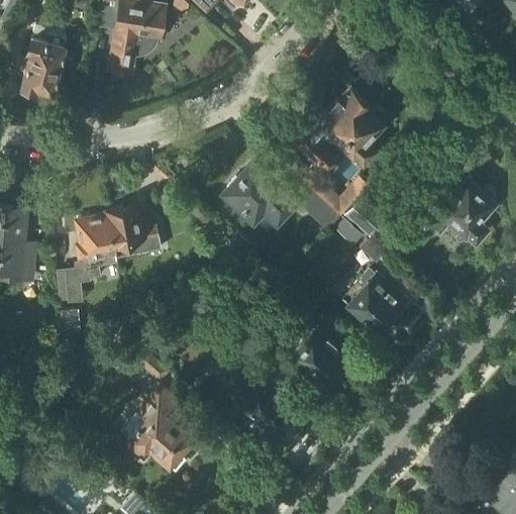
[(159,39),(164,7),(137,3),(137,0),(117,0),(118,0),(122,1),(111,72),(131,75),(133,57),(142,56),(149,53),(155,46),(158,38),(159,39)]
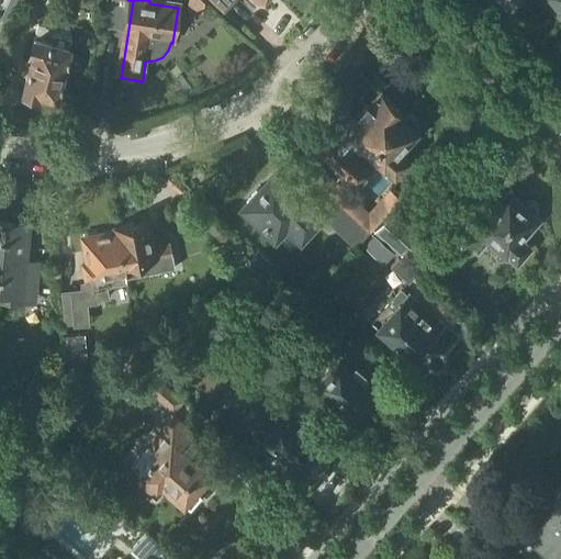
[(205,4),(199,0),(189,0),(188,12),(203,15),(205,4)]
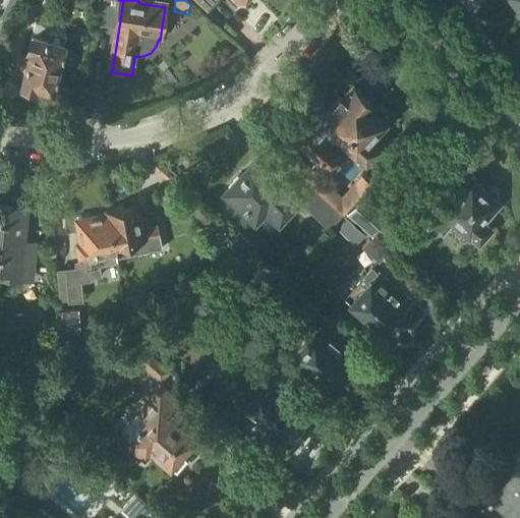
[(234,0),(241,6),(246,0),(194,0),(208,12),(219,0),(234,0)]
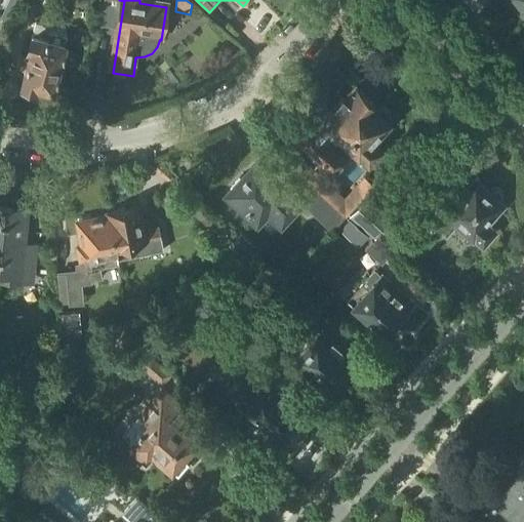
[(523,0),(512,0),(523,10),(523,0)]
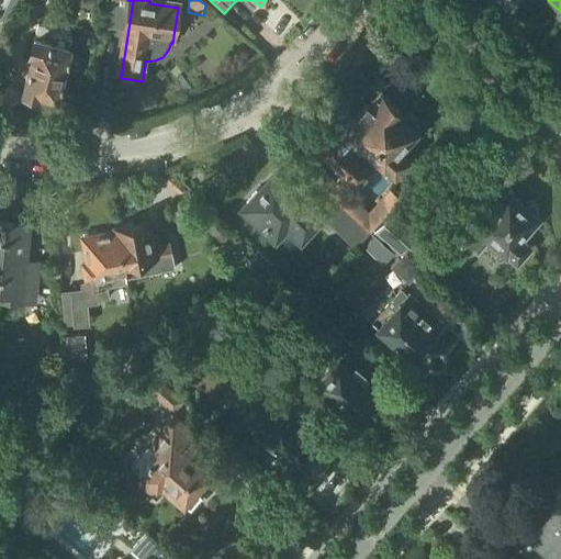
[(57,100),(70,49),(69,49),(71,38),(55,34),(56,32),(40,28),(32,56),(33,56),(23,93),(38,98),(40,96),(57,100)]
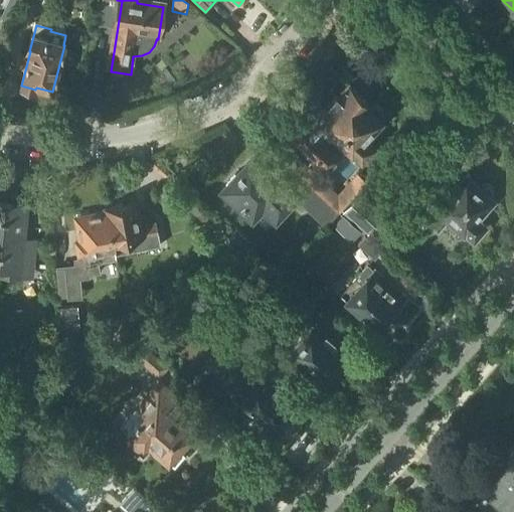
[(365,141),(382,123),(365,108),(367,106),(349,89),(314,125),(315,126),(309,133),(304,128),(291,142),(328,176),(340,163),(336,158),(344,149),(351,156),(353,154),(361,162),(374,148),(365,141)]
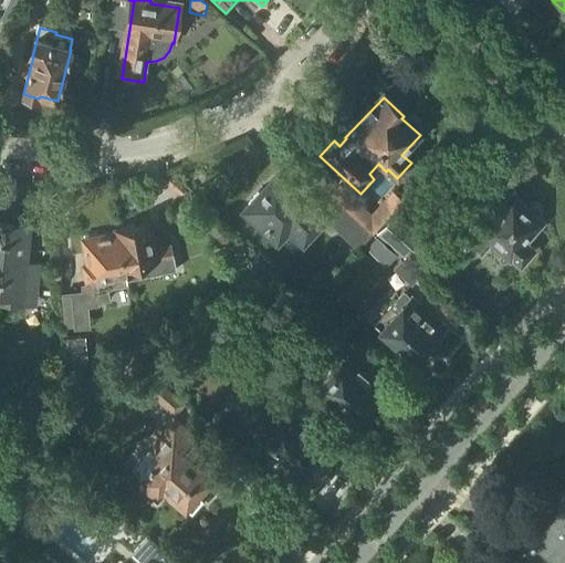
[(323,220),(279,178),(264,193),(263,191),(244,210),(276,241),(289,229),(303,242),(323,220)]
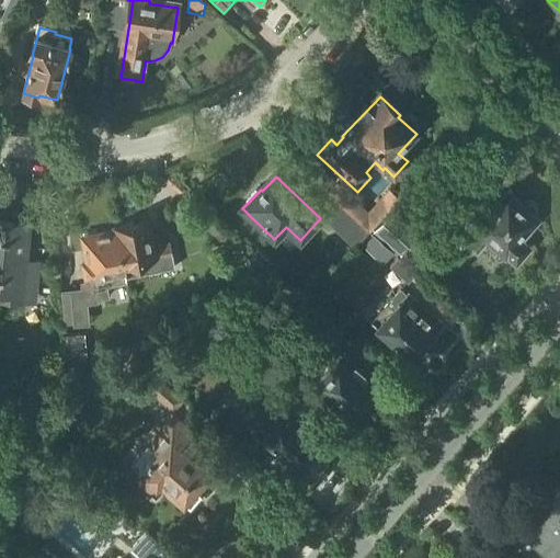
[(327,177),(318,185),(334,201),(343,192),(327,177)]
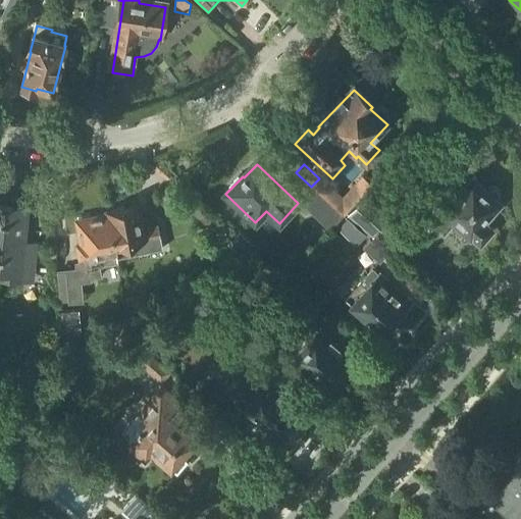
[(480,244),(492,230),(483,223),(500,204),(472,179),(441,213),(470,239),(472,237),(480,244)]
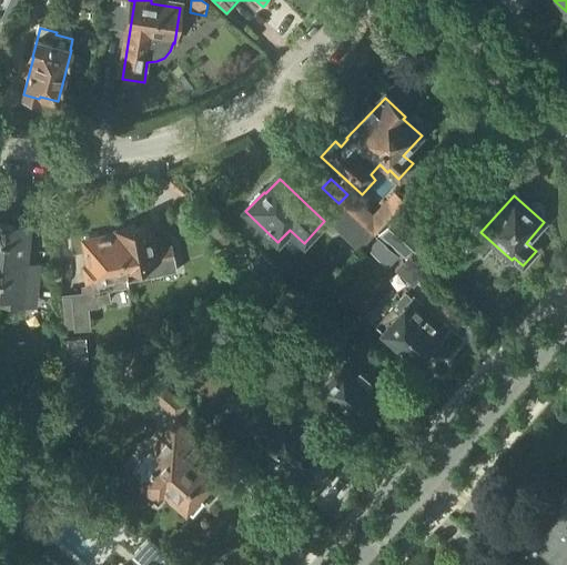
[(366,231),(340,205),(327,218),(354,244),(366,231)]
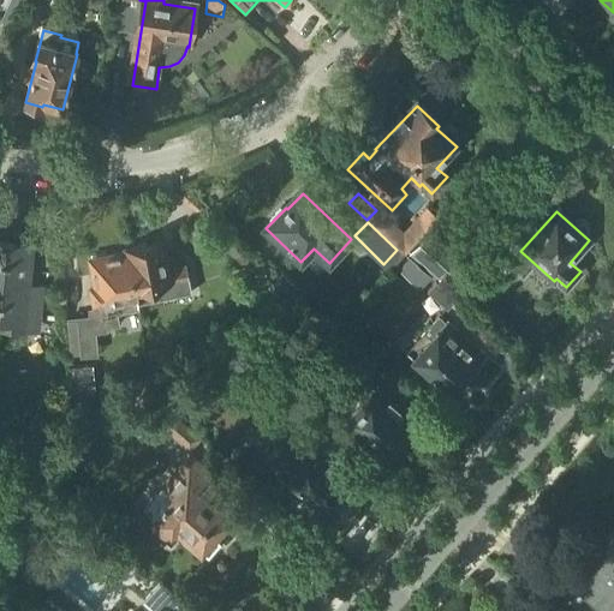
[(459,261),(430,234),(410,258),(439,283),(459,261)]
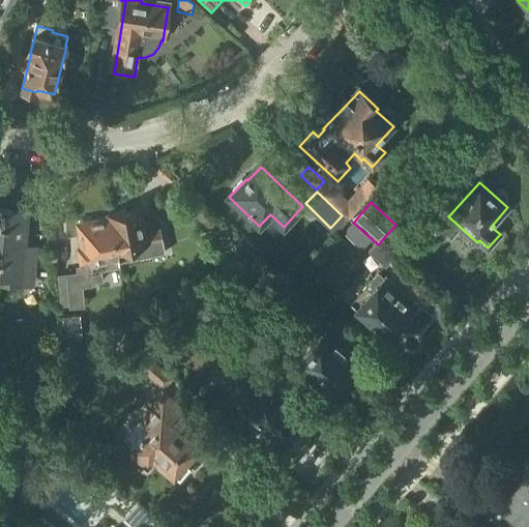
[(110,217),(118,259),(119,265),(138,261),(136,250),(151,246),(151,251),(164,249),(160,231),(144,234),(140,211),(110,217)]
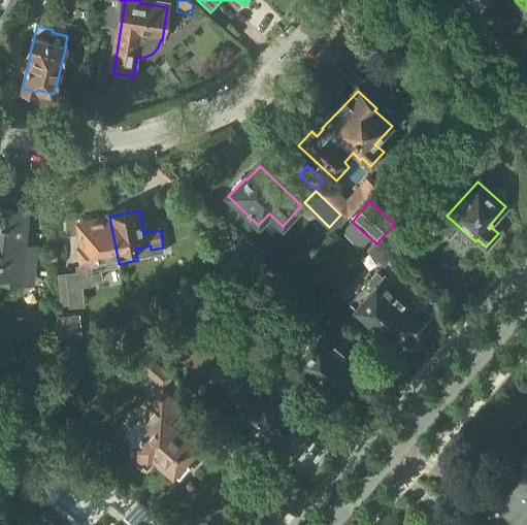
[(5,211),(0,266),(0,284),(20,287),(22,271),(34,272),(36,254),(24,253),(27,214),(5,211)]
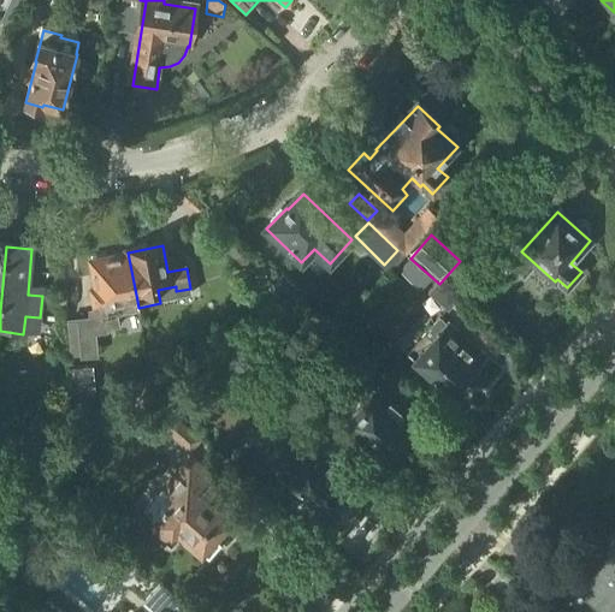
[(140,313),(137,301),(128,253),(126,253),(128,257),(107,261),(106,259),(92,262),(98,291),(93,292),(96,310),(88,313),(89,320),(67,321),(70,358),(80,358),(80,360),(98,358),(96,337),(108,334),(108,332),(120,330),(118,318),(140,313)]
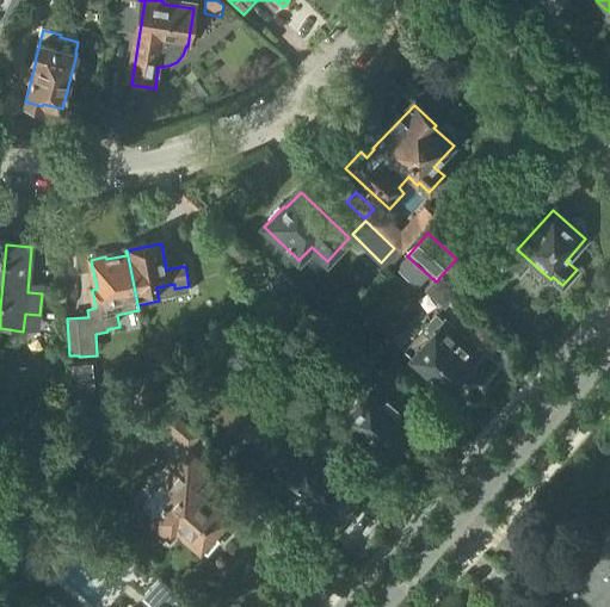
[(407,259),(396,271),(418,291),(429,279),(407,259)]
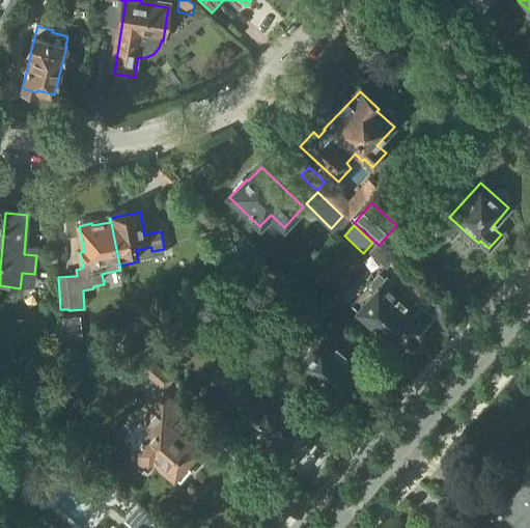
[(242,239),(230,250),(248,266),(258,254),(242,239)]
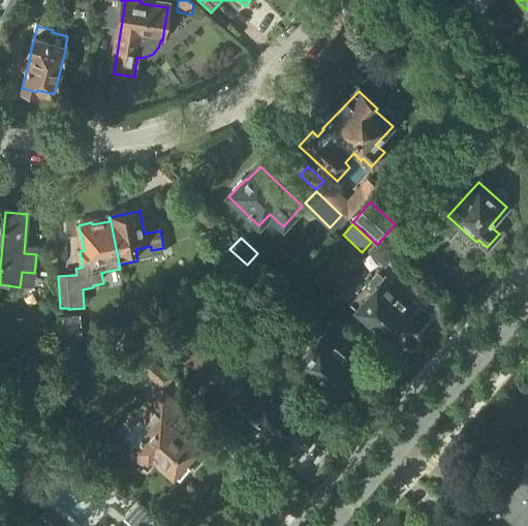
[(368,254),(383,269),(392,260),(375,246),(368,254)]
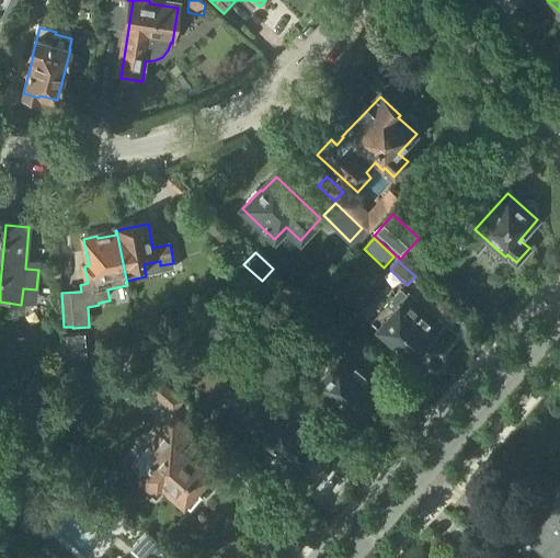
[(411,360),(441,328),(400,292),(380,315),(387,321),(378,331),(411,360)]
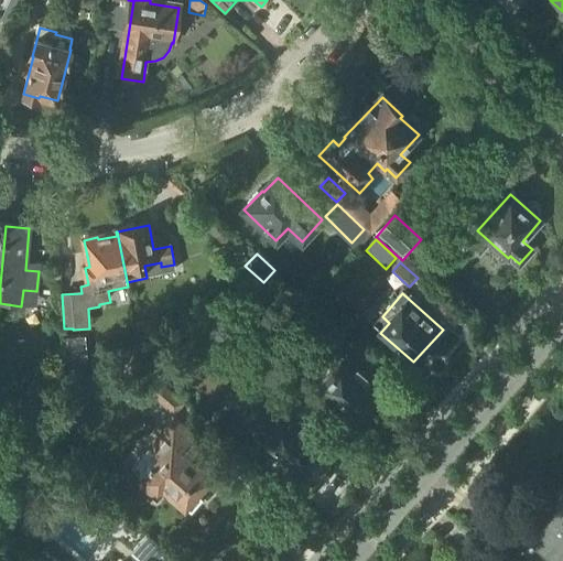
[(345,334),(325,316),(310,333),(329,352),(345,334)]
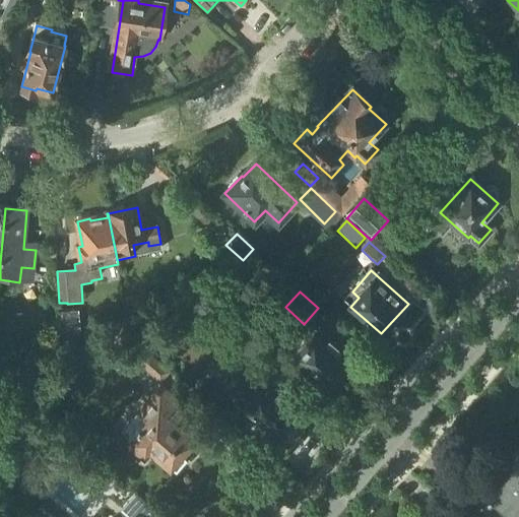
[(322,392),(350,361),(310,325),(301,335),(308,341),(296,356),(315,374),(309,380),(322,392)]
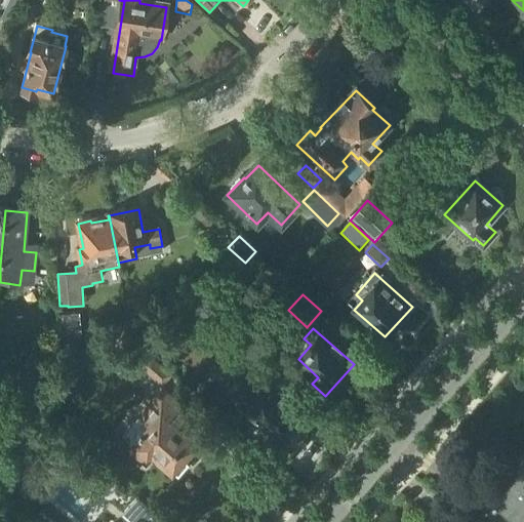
[(154,338),(146,332),(136,344),(144,351),(154,338)]
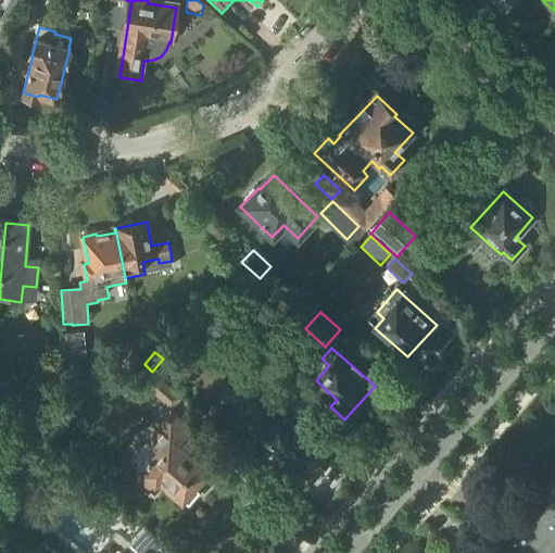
[(135,379),(172,412),(180,401),(143,369),(135,379)]
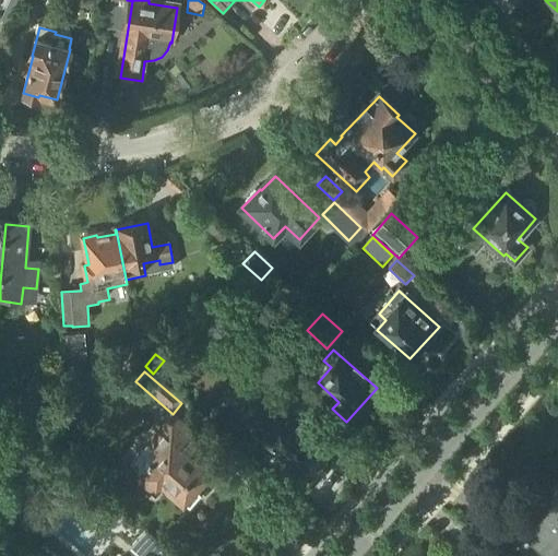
[(299,425),(298,427),(279,410),(274,414),(257,399),(238,420),(252,433),(272,450),(264,460),(292,485),(300,475),(304,478),(315,466),(319,466),(325,460),(324,454),(327,452),(313,439),(313,438),(299,425)]
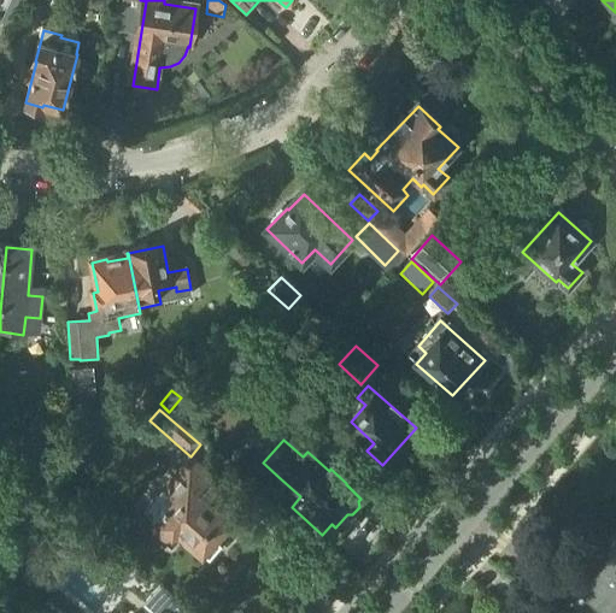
[(215,542),(230,524),(197,494),(210,479),(192,465),(166,493),(176,501),(153,526),(172,543),(179,536),(201,558),(204,555),(209,560),(221,547),(215,542)]
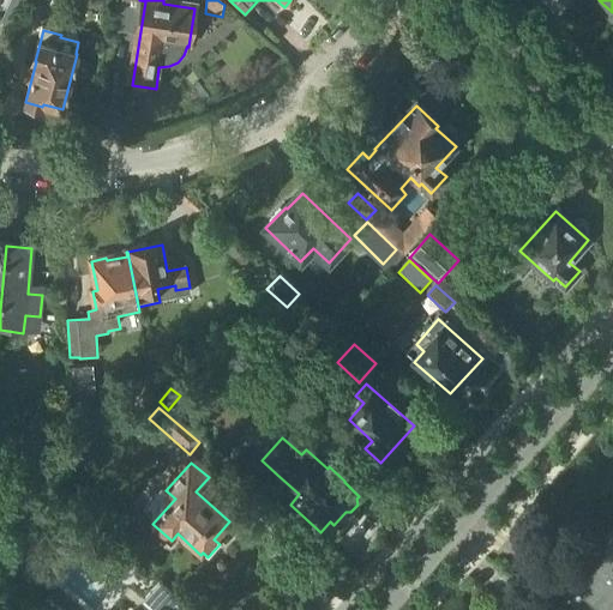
[(612,529),(572,575),(574,577),(576,574),(612,607),(612,529)]
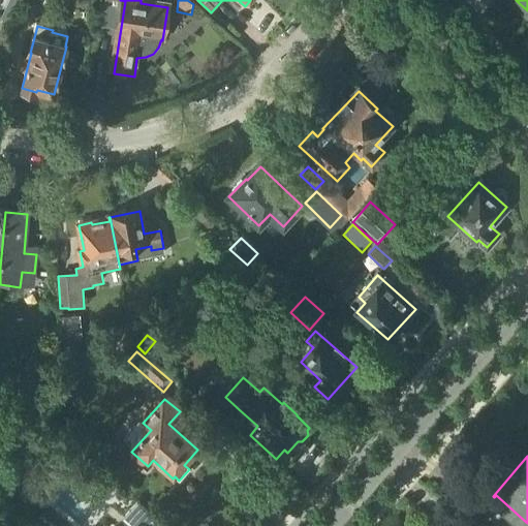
[(162,525),(138,504),(125,520),(131,525),(162,525)]
